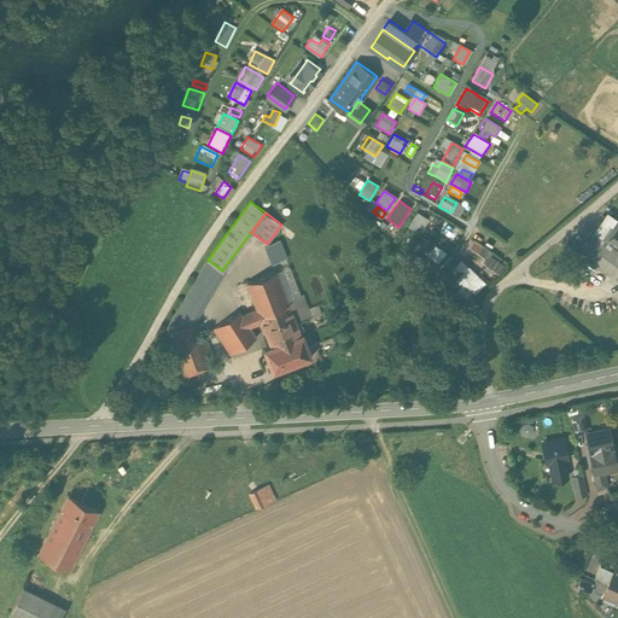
[(427,221),(415,213),(406,227),(419,234),(427,221)]
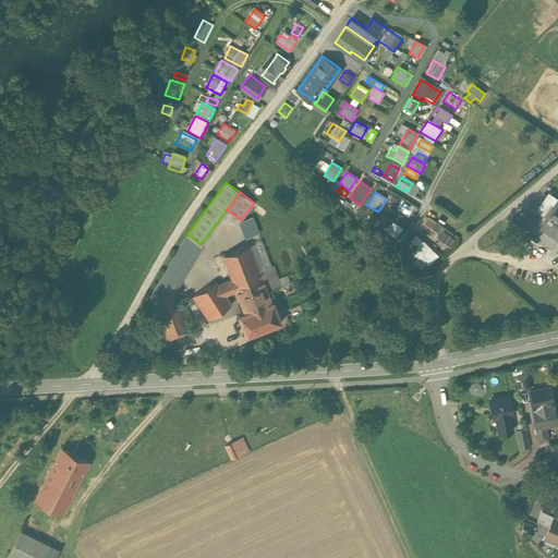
[(550,208),(541,203),(523,229),(550,247),(557,235),(557,225),(548,218),(557,204),(557,198),(550,208)]
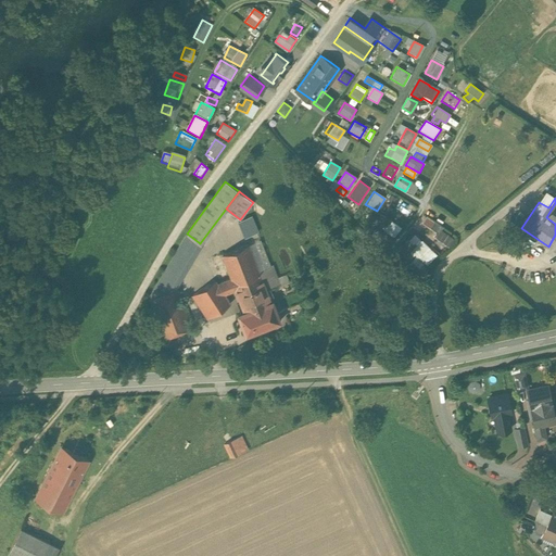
[(412,207),(402,202),(399,206),(409,212),(412,207)]
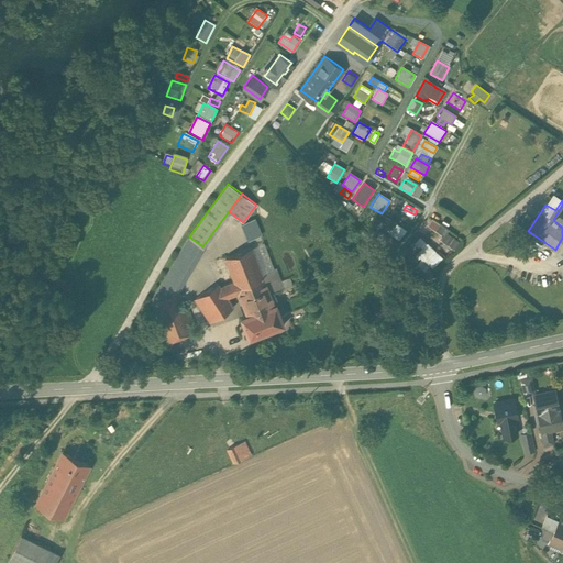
[(562,206),(553,220),(562,227),(562,206)]
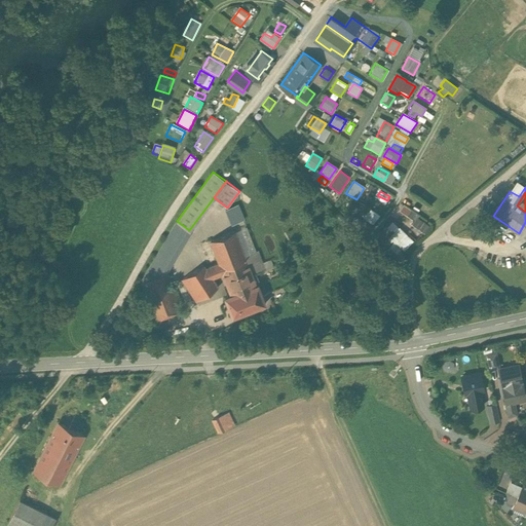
[(227,208),(225,209),(232,224),(241,220),(235,204),(227,208)]
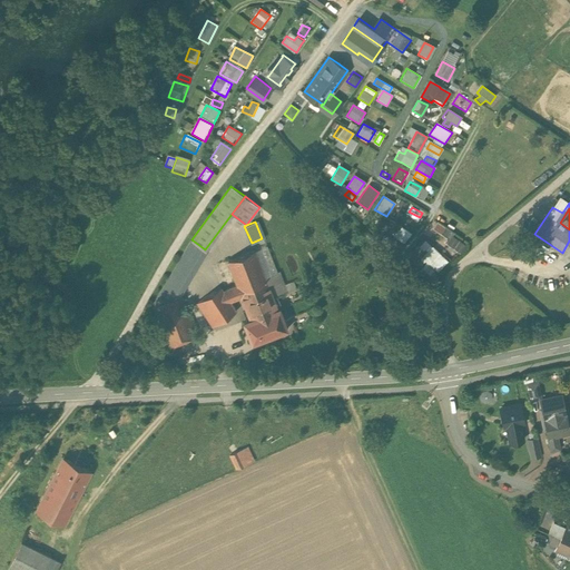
[(446,239),(444,244),(459,254),(464,246),(450,237),(453,233),(436,223),(432,229),(446,239)]
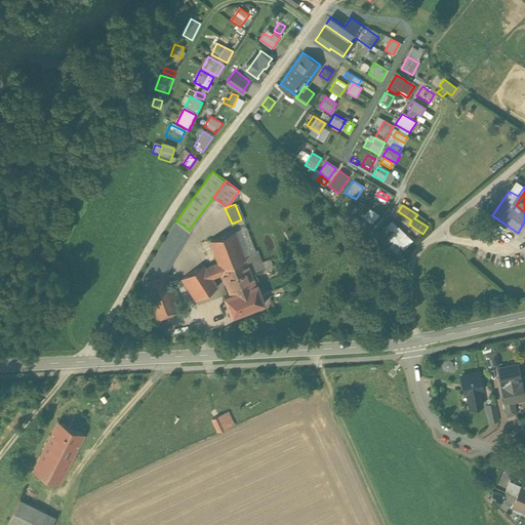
[(378,215),(368,209),(363,218),(373,224),(378,215)]
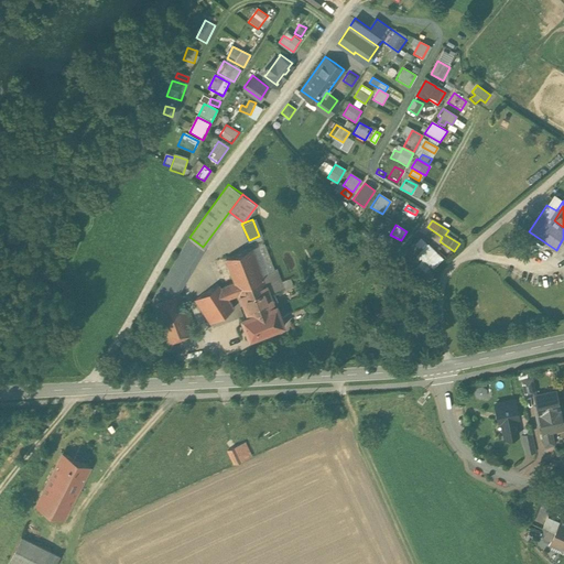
[(184,280),(203,247),(190,237),(152,302),(152,303),(180,293),(175,284),(184,280)]
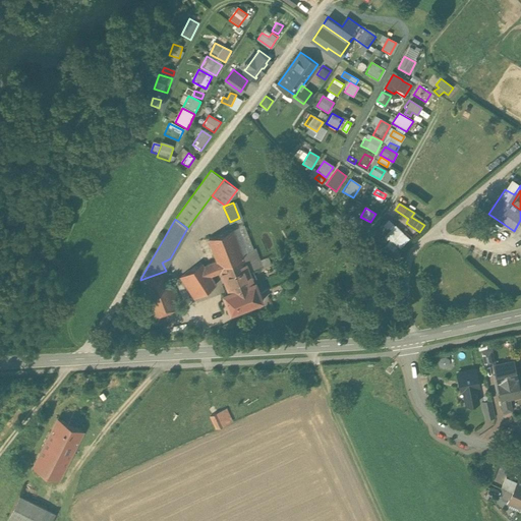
[(232,229),(242,252),(252,248),(243,225),(232,229)]
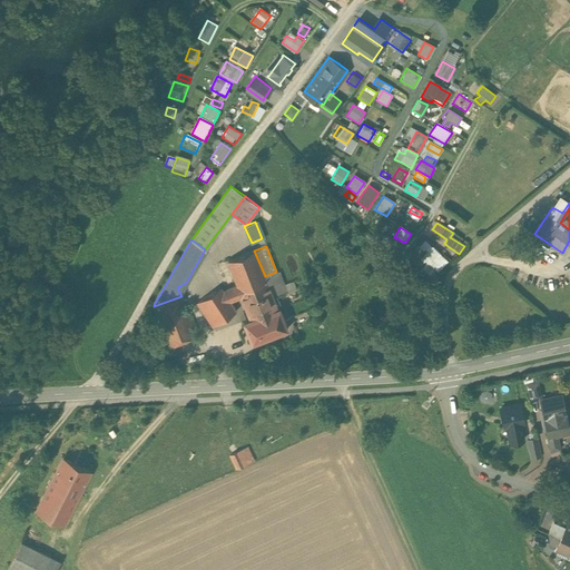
[(448,263),(431,247),(421,258),(425,264),(418,272),(425,279),(433,271),(436,274),(448,263)]
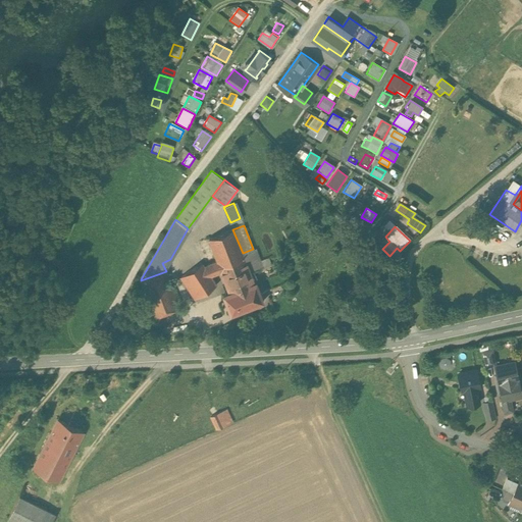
[(229,291),(254,281),(250,271),(243,253),(232,229),(232,228),(208,238),(217,260),(221,271),(229,291)]
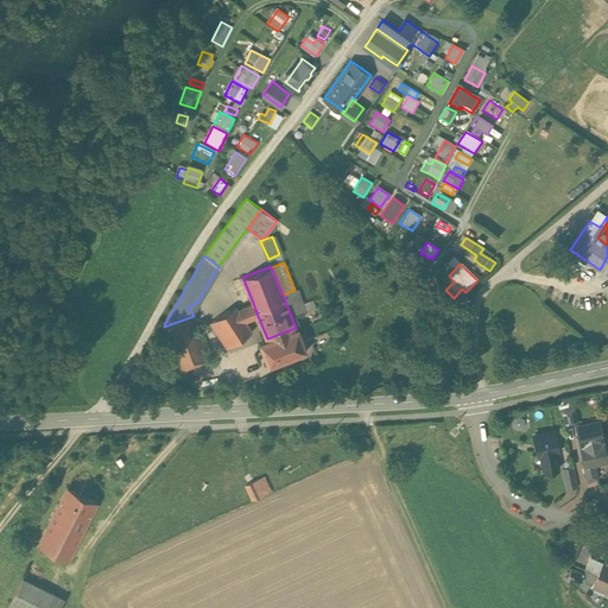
[(295,290),(283,295),(291,316),(305,310),(297,289),(295,290)]
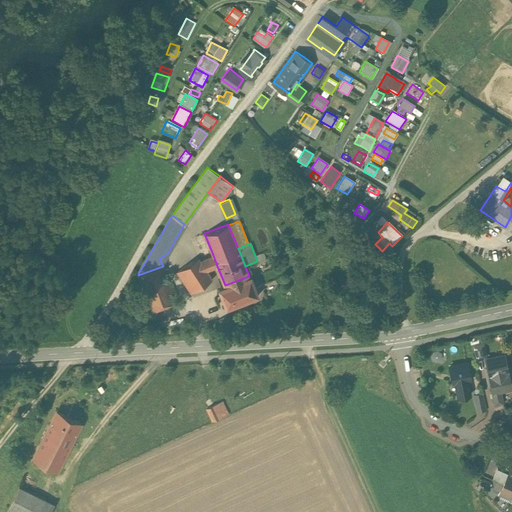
[(198,257),(176,271),(190,291),(191,293),(213,279),(207,270),(217,266),(213,255),(200,260),(198,257)]
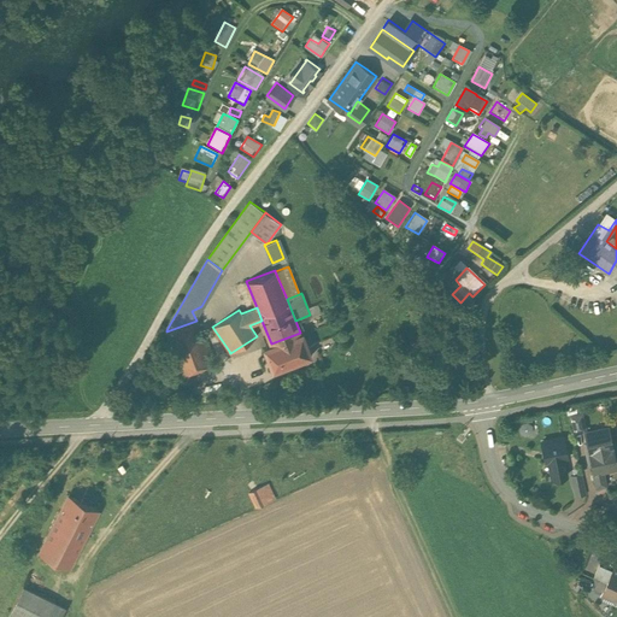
[(197,321),(166,331),(182,374),(212,363),(197,321)]
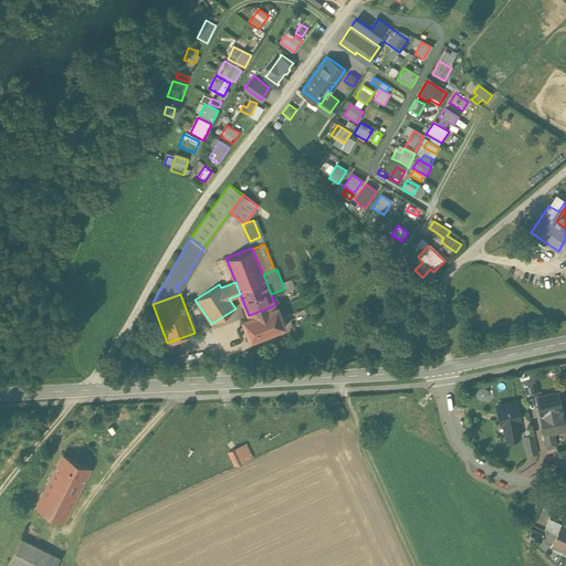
[(249,315),(241,318),(250,341),(285,326),(278,304),(275,305),(249,315)]
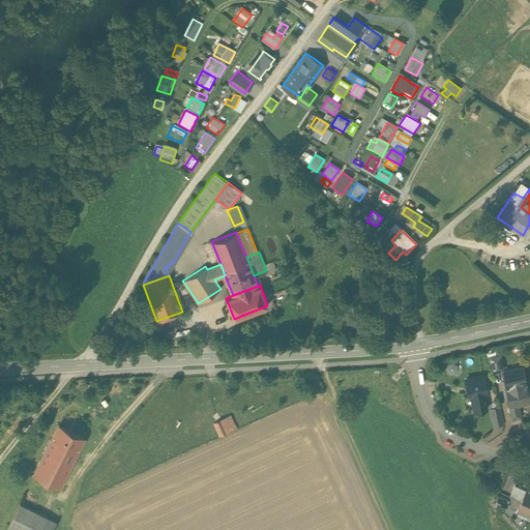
[(497,354),(489,356),(493,372),(500,370),(497,354)]
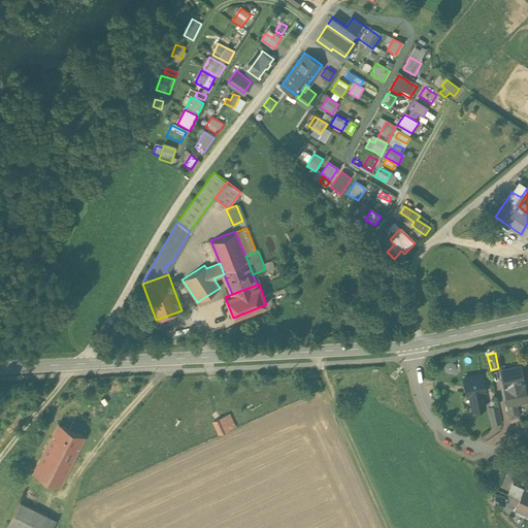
[(457,369),(455,360),(444,362),(447,372),(457,369)]
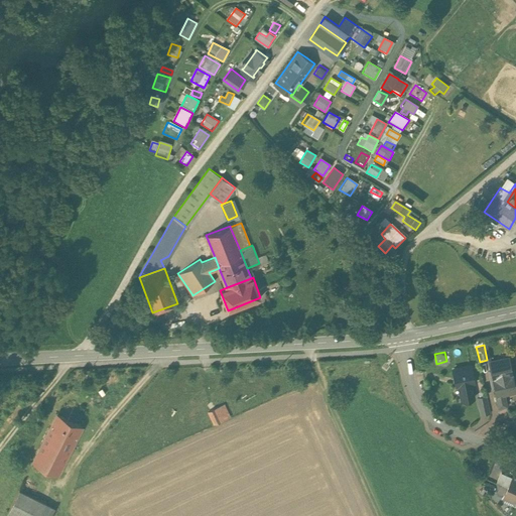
[(490,361),(489,362),(492,372),(493,378),(512,374),(508,358),(490,361)]
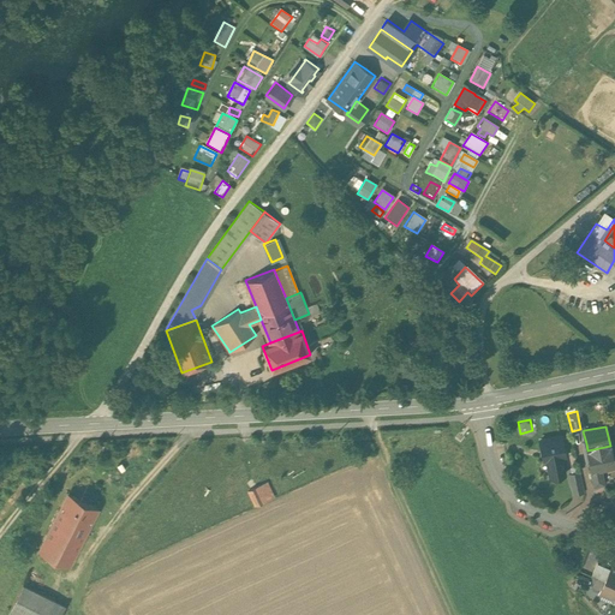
[(561,436),(539,440),(543,459),(547,459),(550,476),(565,473),(561,455),(565,455),(561,436)]
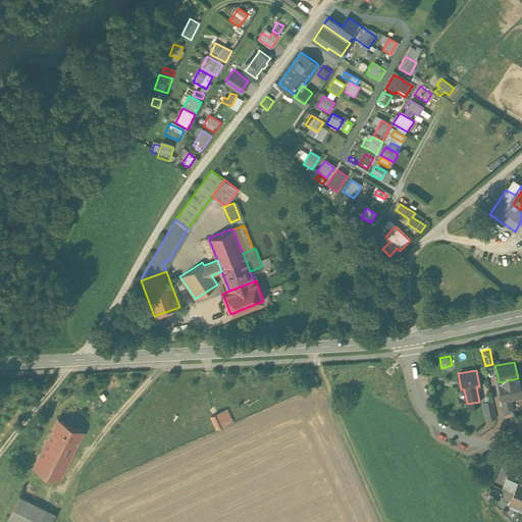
[(518,378),(499,382),(500,388),(502,398),(502,399),(510,397),(521,395),(518,378)]
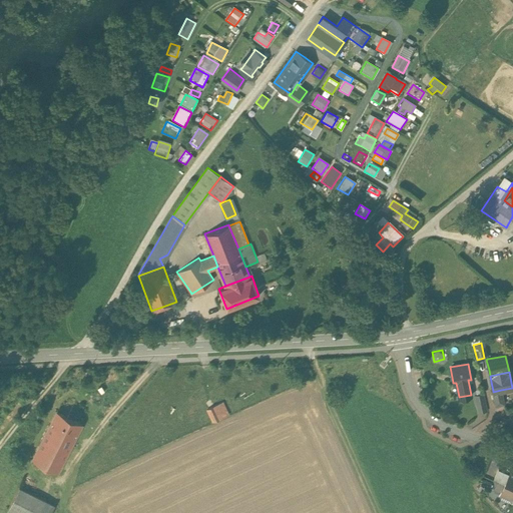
[(501,390),(493,392),(493,391),(492,391),(495,405),(503,403),(501,390)]
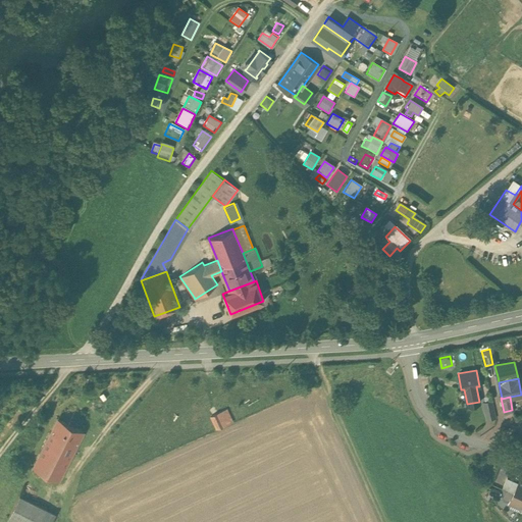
[(491,402),(481,404),(484,422),(496,420),(491,402)]
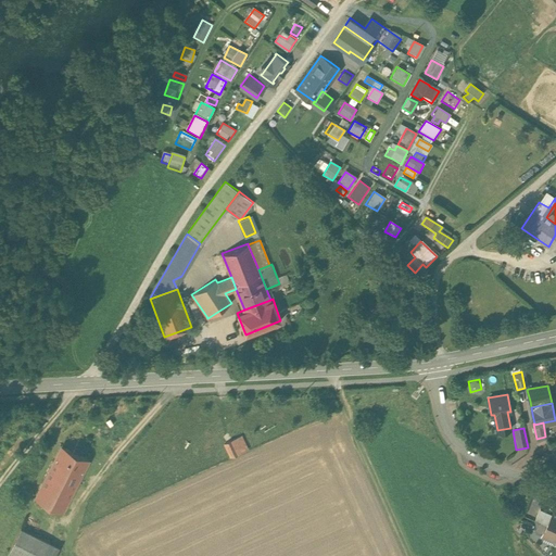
[(243,436),(225,443),(231,459),(247,453),(250,452),(243,436)]
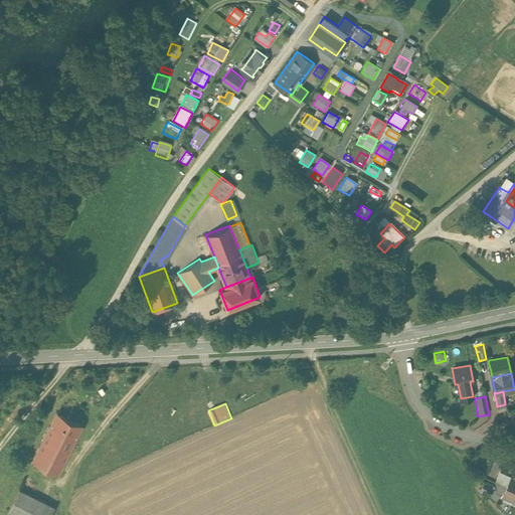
[(81,424),(57,412),(50,426),(74,439),(81,424)]
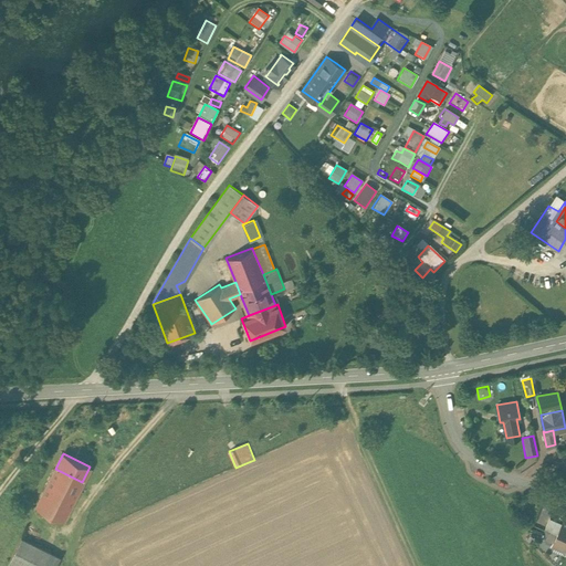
[(82,482),(55,469),(37,505),(64,519),(82,482)]
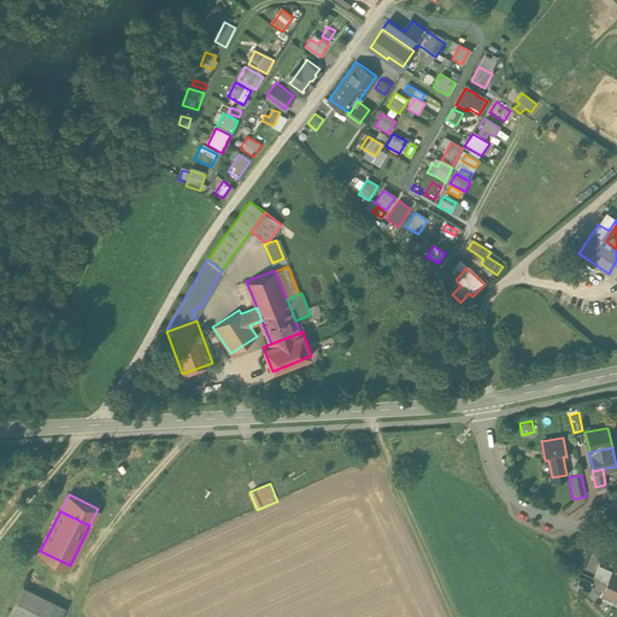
[(612,570),(600,564),(594,577),(607,583),(612,570)]
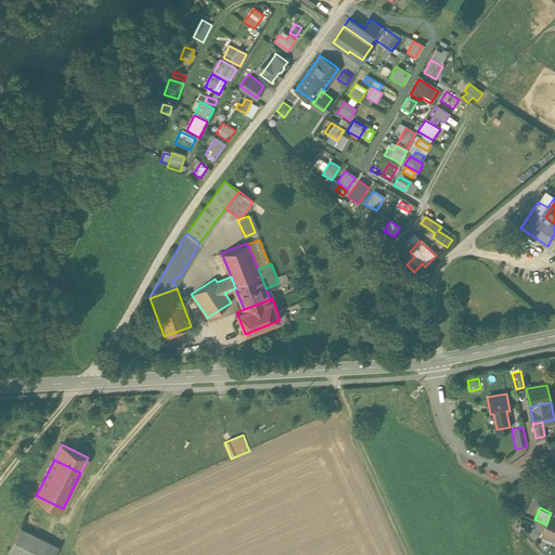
[(554,510),(553,508),(551,513),(546,525),(545,526),(542,533),(553,539),(552,540),(554,540),(554,510)]
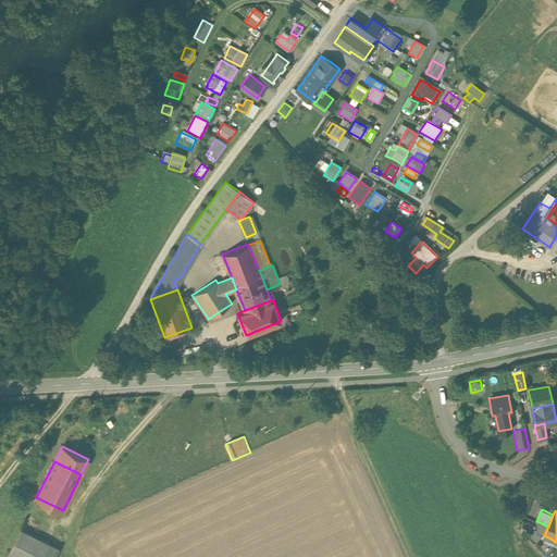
[(546,529),(535,523),(532,531),(543,535),(546,529)]
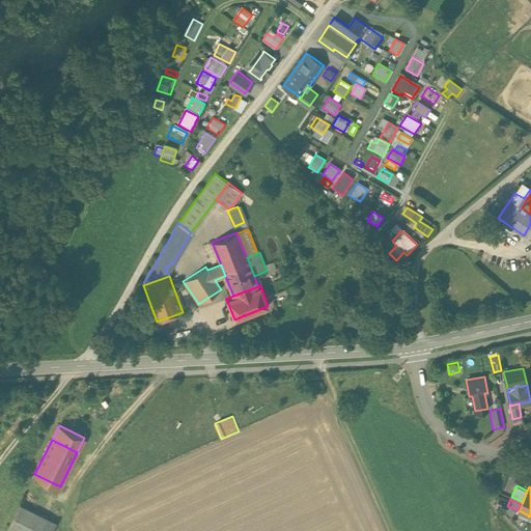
[(52,530),(56,523),(20,503),(7,527),(16,530),(52,530)]
